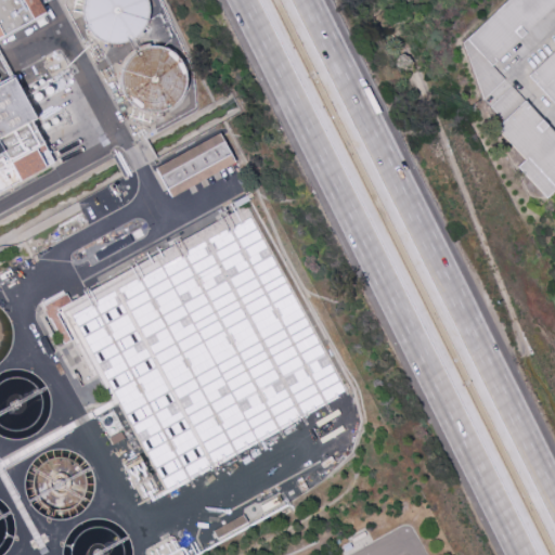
[(0,0),(44,0),(42,1),(48,11),(0,37),(0,0)]
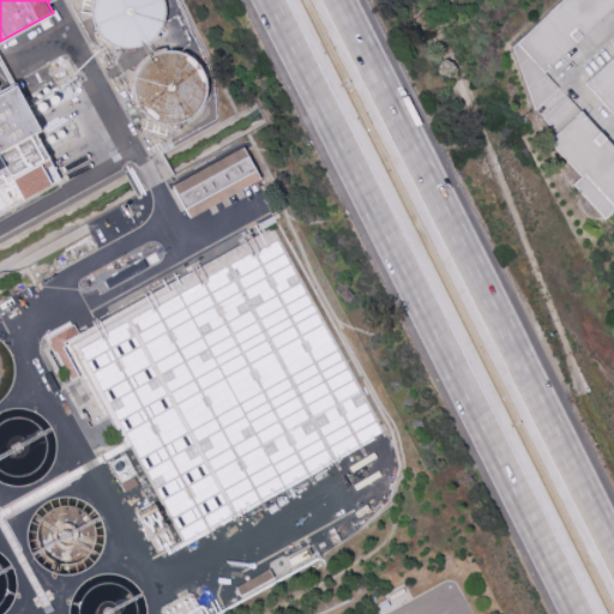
[(94,28),(91,16),(92,2),(92,0),(163,0),(164,2),(166,14),(163,25),(157,36),(149,43),(137,49),(125,49),(112,46),(102,38),(94,28)]
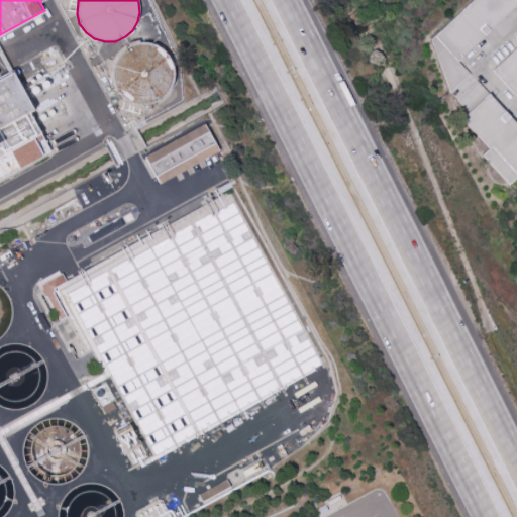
[(457,63),(516,5),(516,0),(472,0),(433,37),(430,40),(450,93),(470,75),(457,63)]
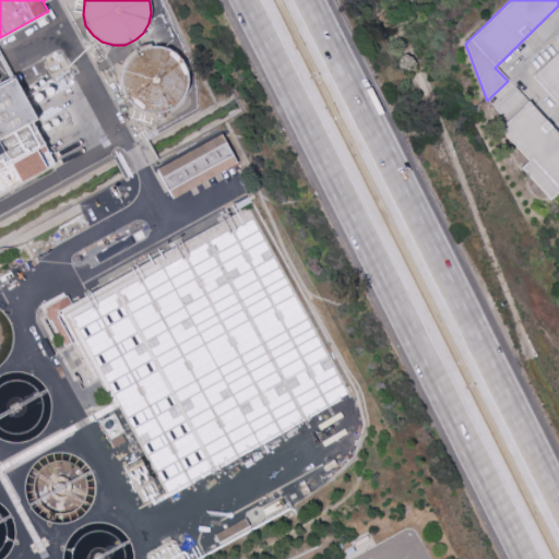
[(127,98),(122,88),(122,76),(126,66),(132,56),(142,49),(152,47),(163,47),(173,51),(181,58),(187,67),(190,78),(189,88),(185,98),(178,106),(168,113),(156,115),(145,113),(134,107),(127,98)]
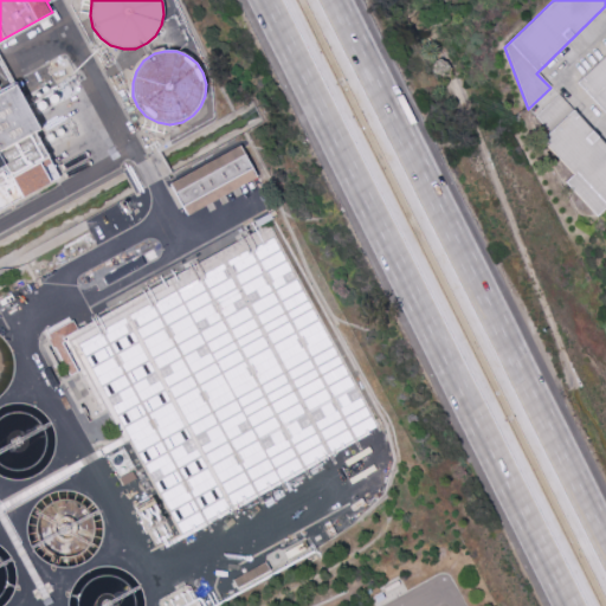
[(605,115),(577,84),(605,56),(605,115)]
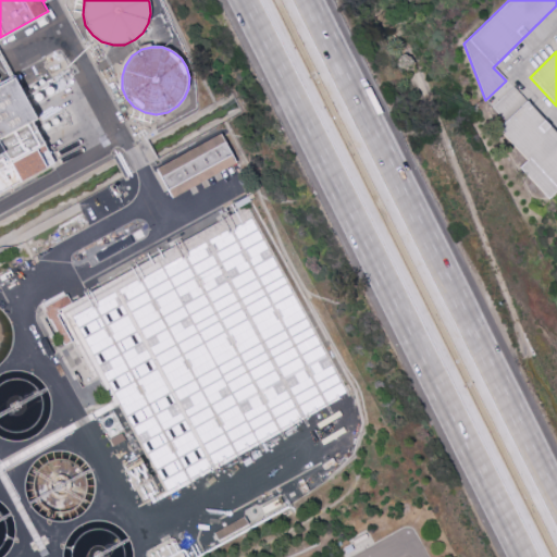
[(0,143),(0,86),(14,78),(36,120),(33,122),(45,146),(11,162),(5,152),(0,143)]
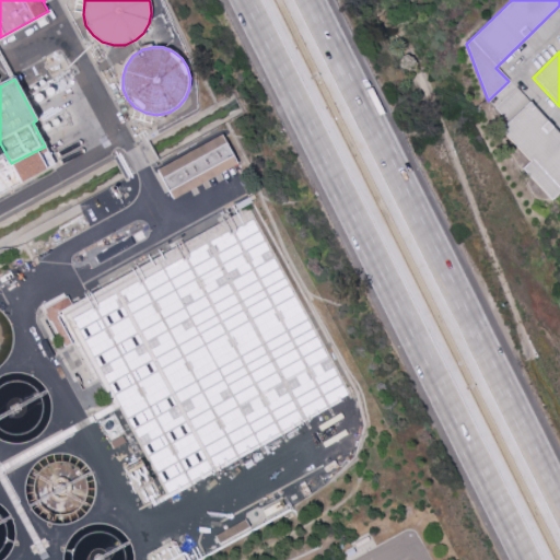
[(559,194),(552,201),(522,170),(531,162),(501,130),(509,124),(494,108),(516,89),(531,103),(559,135),(559,194)]
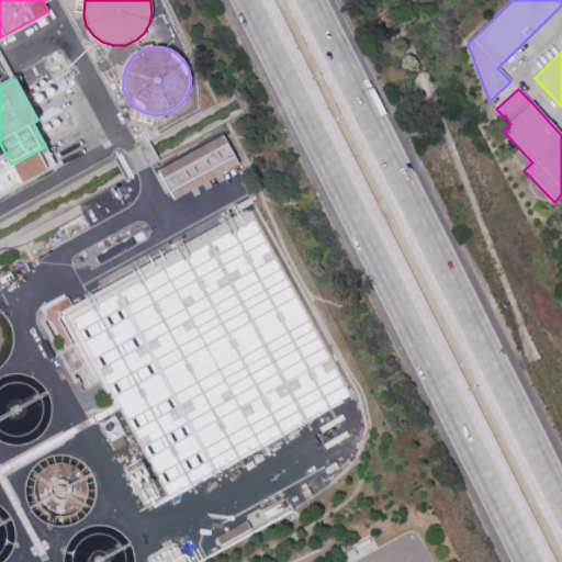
[(222,134),(238,164),(173,200),(157,170),(222,134)]
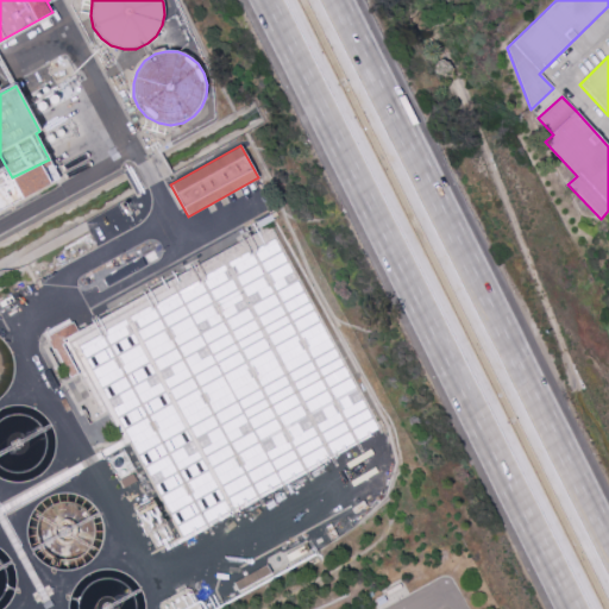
[(12,177),(49,159),(60,180),(23,199),(12,177)]
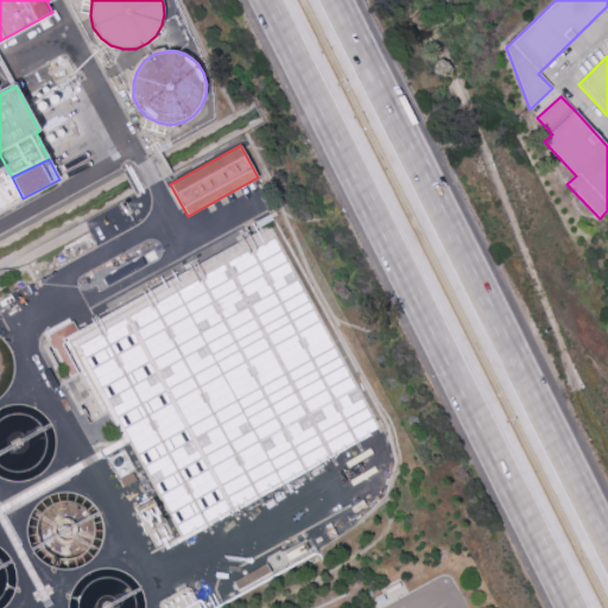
[(0,169),(0,210),(23,198),(12,177),(6,166),(0,169)]
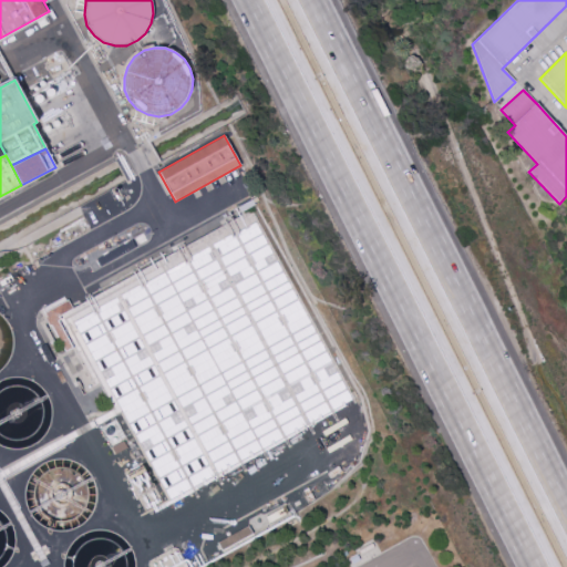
[(251,199),(255,205),(241,212),(238,207),(251,199)]
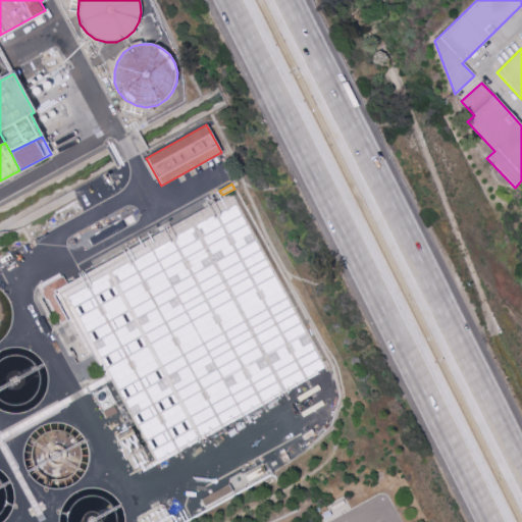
[(112,379),(90,392),(86,385),(103,376),(92,355),(87,358),(66,320),(60,324),(47,300),(45,300),(41,293),(43,292),(41,289),(62,276),(66,283),(71,281),(69,277),(71,276),(73,279),(231,194),(325,368),(156,461),(112,379)]
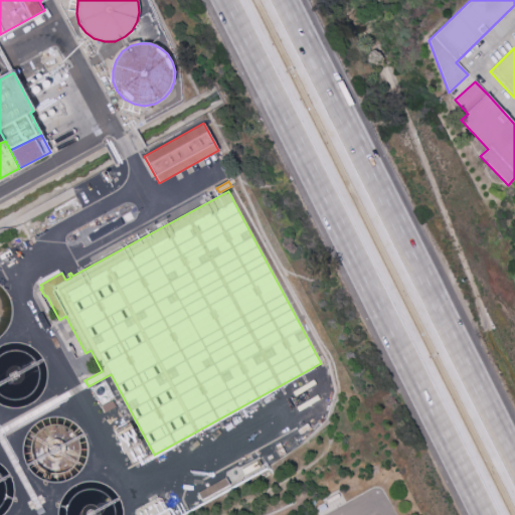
[(46,362),(40,352),(31,345),(20,342),(8,342),(0,346),(0,404),(5,407),(15,409),(26,407),(36,402),(43,395),(48,384),(49,373),(46,362)]
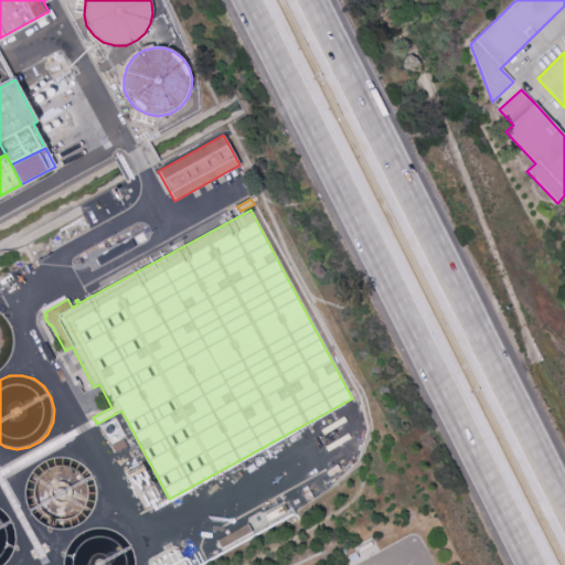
[(121,440),(126,447),(114,454),(109,447),(121,440)]
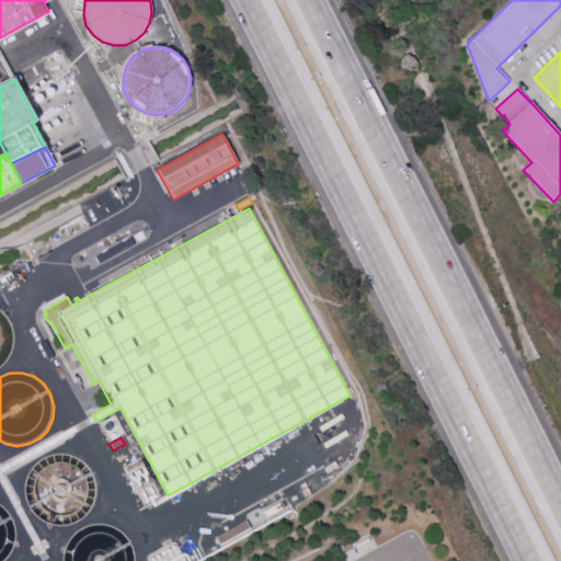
[(96,488),(93,477),(88,466),(78,458),(67,454),(54,454),(43,457),(33,465),(26,474),(23,487),(23,499),(29,510),(36,518),(46,525),(58,527),(70,525),(81,519),(90,512),(95,501),(96,488)]
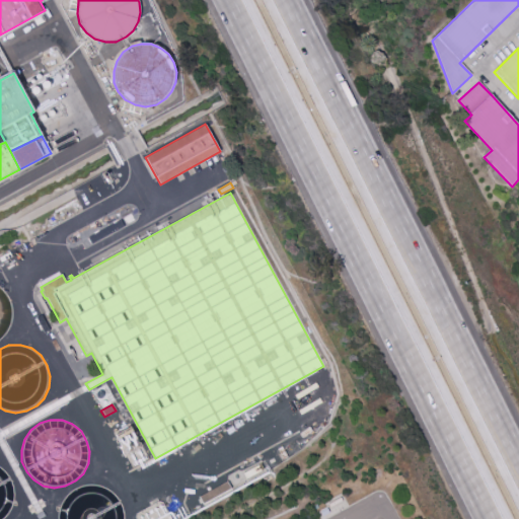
[(129,429),(134,437),(121,444),(120,442),(118,443),(115,437),(129,429)]
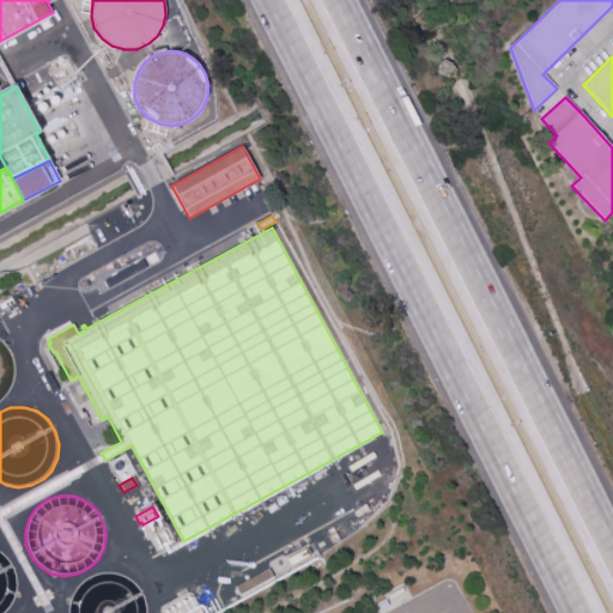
[(17,592),(17,578),(13,565),(5,556),(0,552),(0,612),(6,612),(13,605),(17,592)]
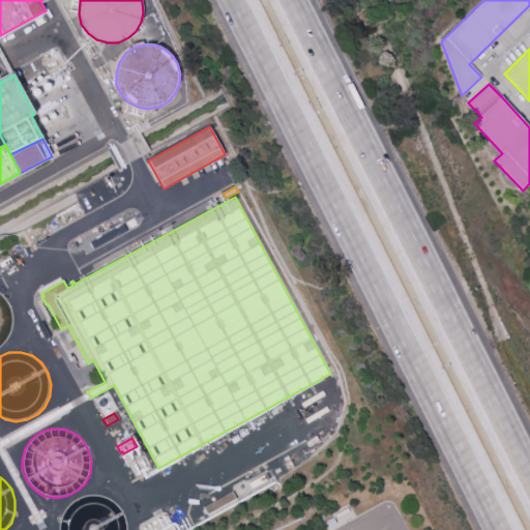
[(231,492),(235,500),(207,514),(203,507),(231,492)]
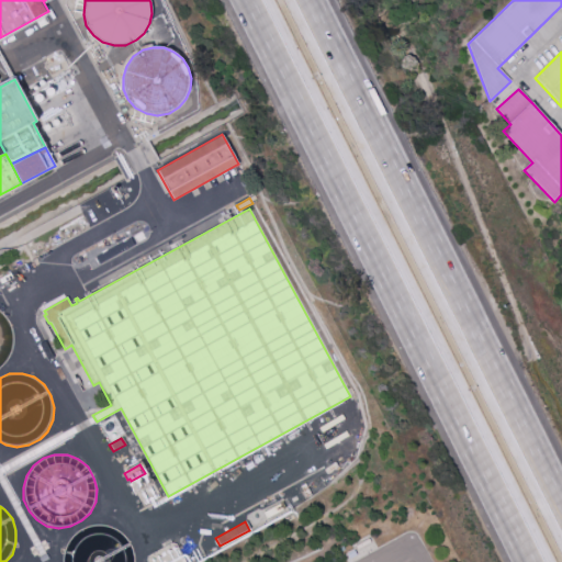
[(130,540),(121,531),(110,526),(98,524),(86,526),(76,532),(67,541),(63,552),(62,561),(135,561),(135,551),(130,540)]
